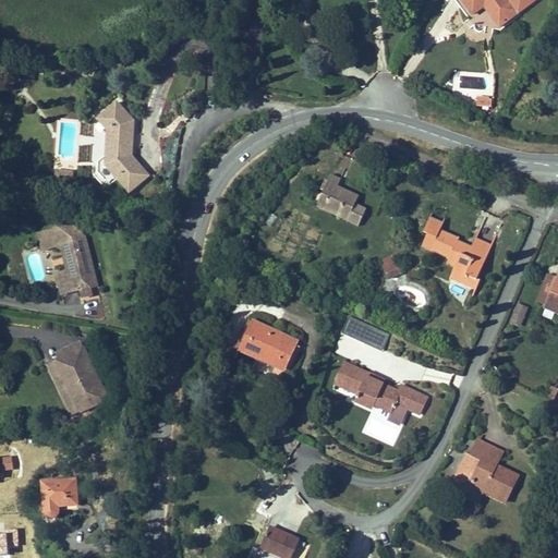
[(455,0),(466,16),(489,1),(504,22),(521,11),(519,8),(526,2),(526,0),(455,0)]
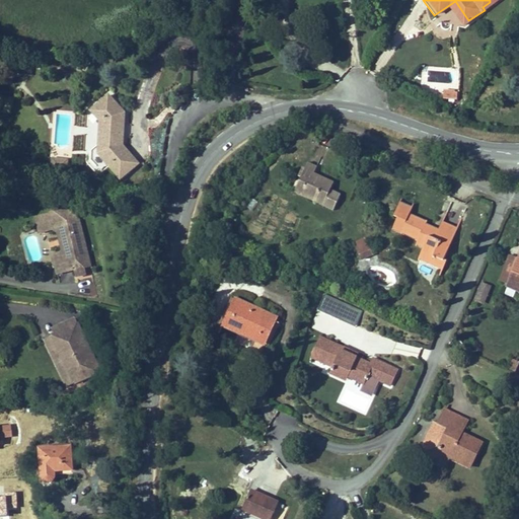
[(20,65),(19,72),(31,74),(32,67),(20,65)]
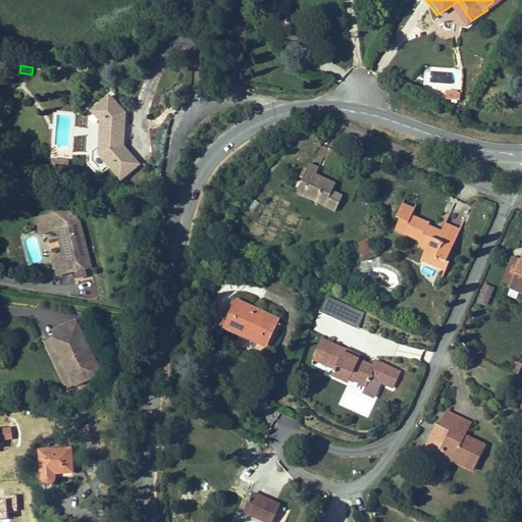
[(125,115),(105,99),(90,119),(99,127),(100,131),(105,135),(104,148),(99,151),(98,156),(91,156),(91,162),(101,176),(109,170),(118,183),(140,168),(124,148),(124,138),(120,136),(121,125),(125,123),(125,115)]
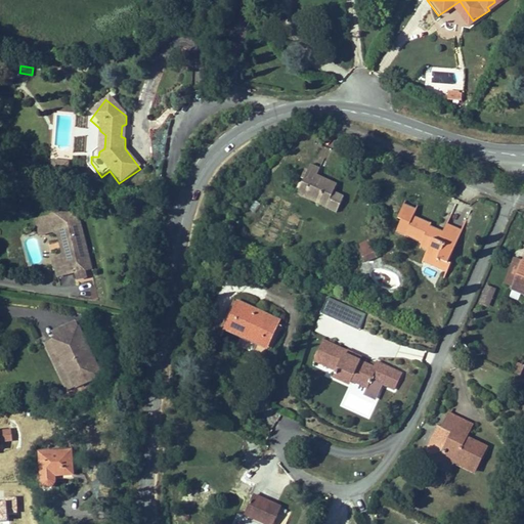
[(320,168),(311,164),(299,191),(318,201),(317,204),(325,207),(337,183),(317,174),(320,168)]
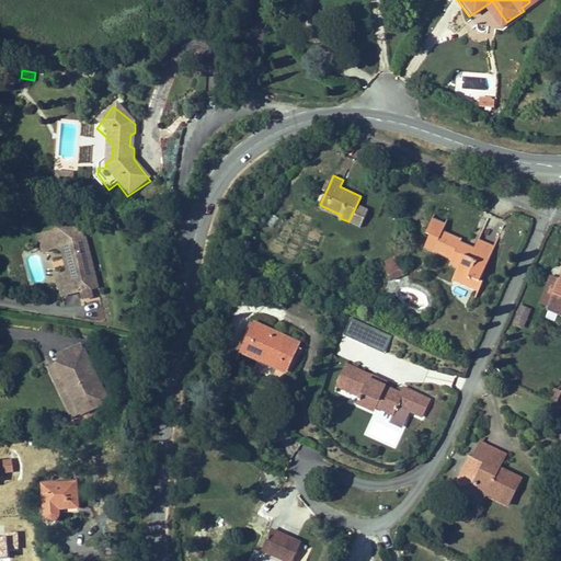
[(72,193),(73,182),(56,181),(56,192),(72,193)]
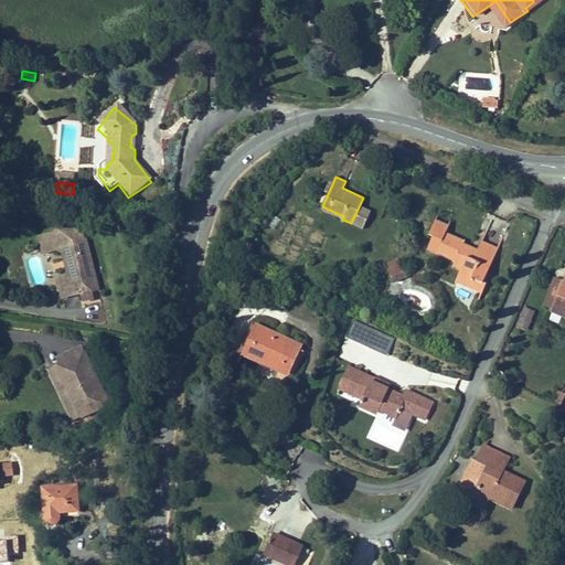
[(343,216),(322,206),(321,210),(342,220),(343,216)]
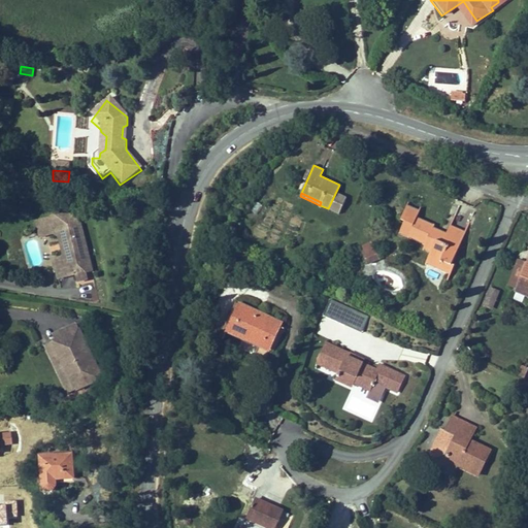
[(413,203),(400,198),(392,216),(405,221),(401,231),(409,235),(425,241),(423,246),(432,251),(429,257),(443,263),(446,259),(453,263),(467,231),(451,224),(447,232),(446,235),(440,233),(441,230),(433,226),(434,223),(408,211),(413,203)]
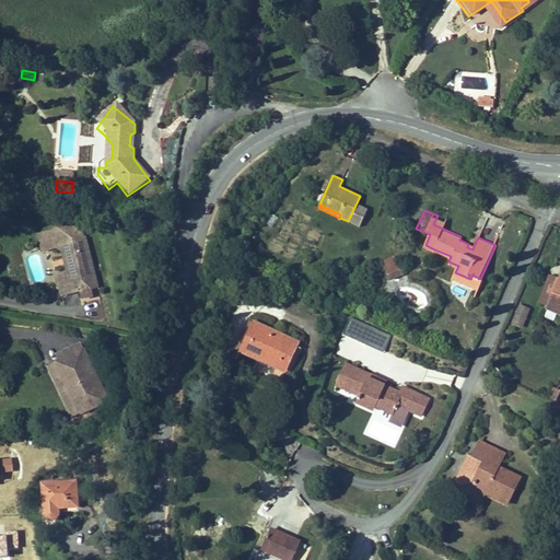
[(487,216),(483,237),(497,240),(500,218),(487,216)]
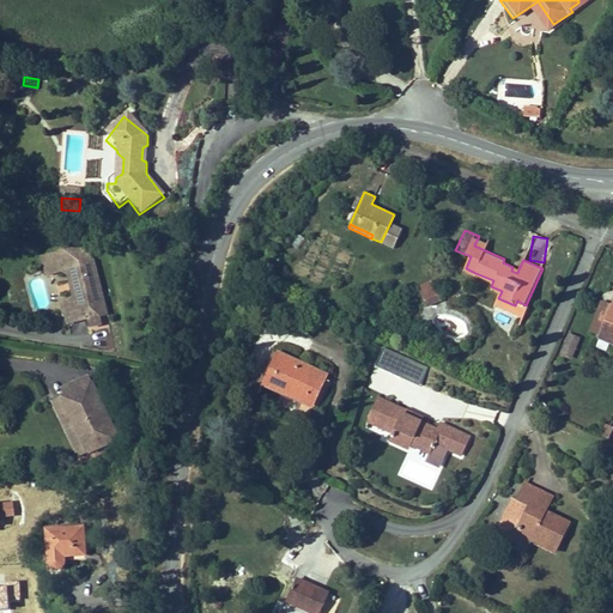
[(101,322),(85,254),(38,265),(42,283),(65,278),(72,277),(79,310),(72,311),(59,314),(64,331),(84,326),(87,325),(95,323),(101,322)]
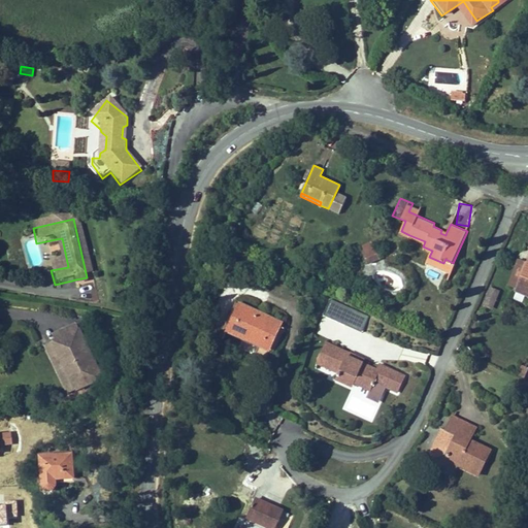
[(62,238),(56,239),(62,268),(68,267),(62,238)]
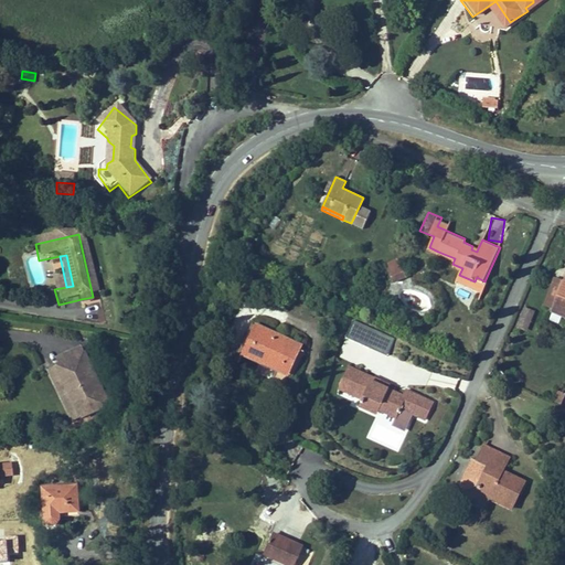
[(401,265),(396,267),(402,279),(406,277),(401,265)]
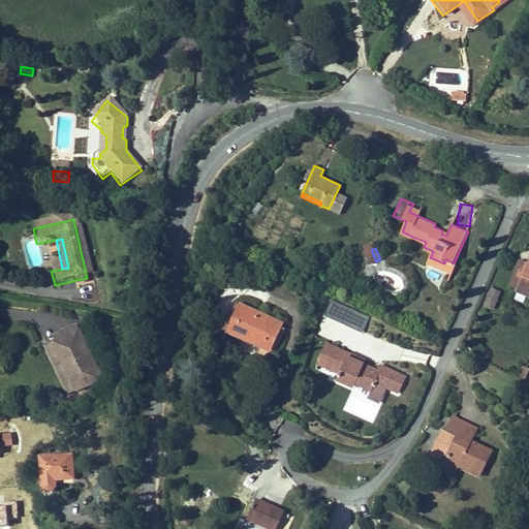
[(371,250),(364,253),(370,266),(376,261),(371,250)]
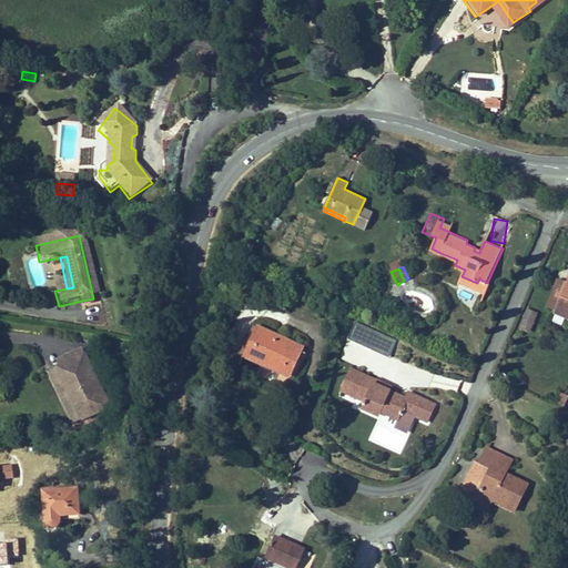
[(486,294),(490,284),(487,283),(479,279),(477,283),(462,276),(459,282),(486,294)]
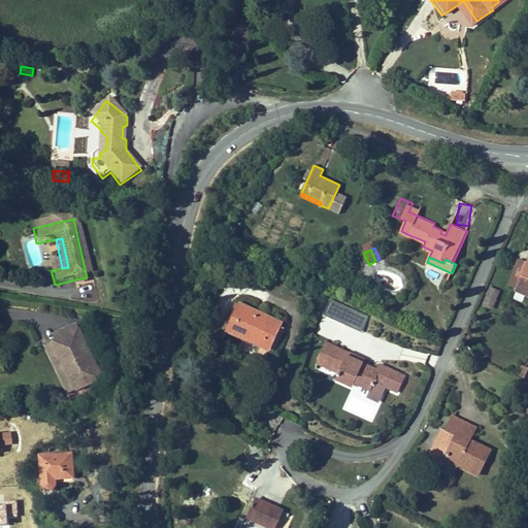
[(527,259),(515,289),(527,294),(527,259)]
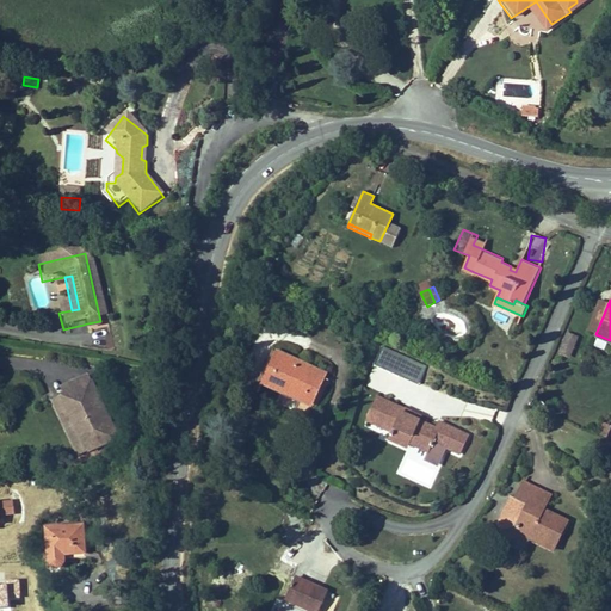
[(85,333),(96,331),(94,322),(87,323),(84,325),(85,333)]
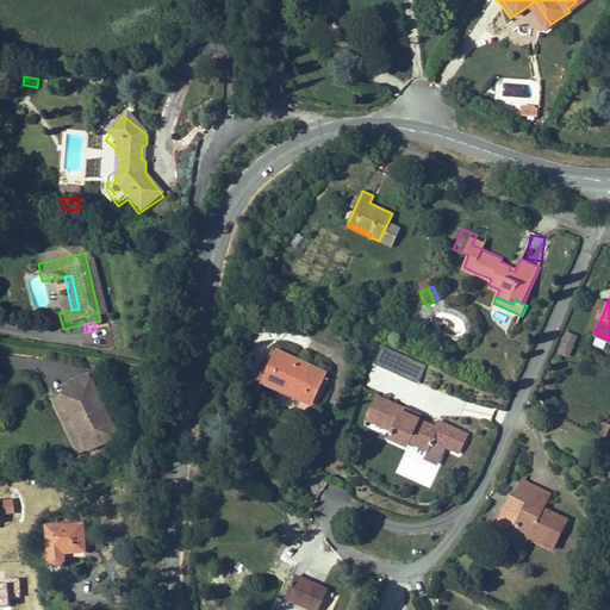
[(558,353),(570,356),(578,335),(566,330),(558,353)]
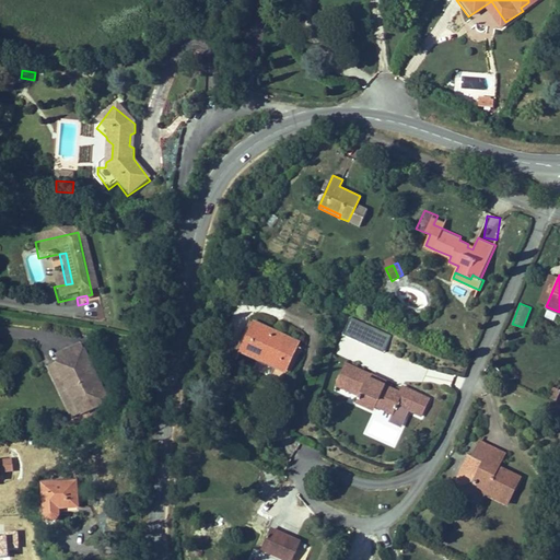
[(300,341),(255,319),(241,349),(275,365),(271,372),(281,377),(300,341)]
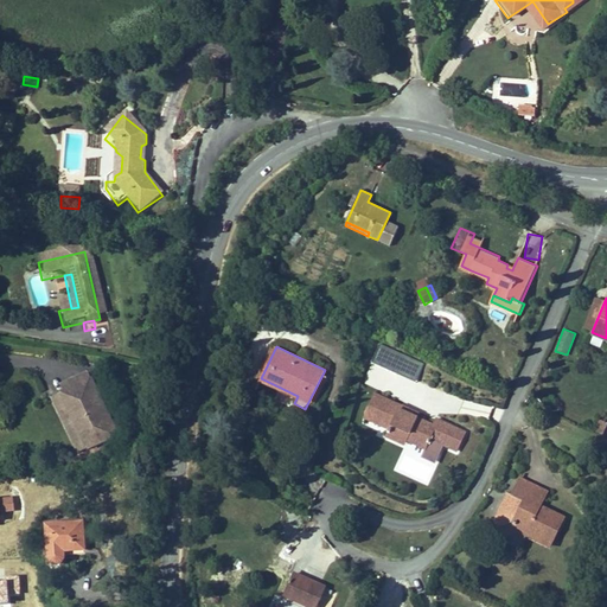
[(378,347),(374,365),(419,377),(423,359),(378,347)]
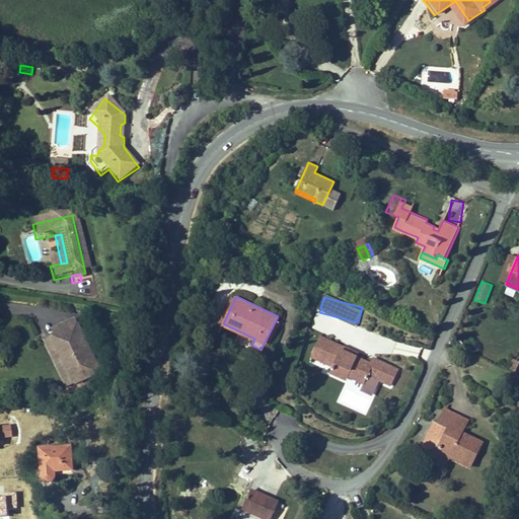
[(92,376),(68,323),(54,329),(57,337),(50,340),(44,343),(65,388),(92,376)]
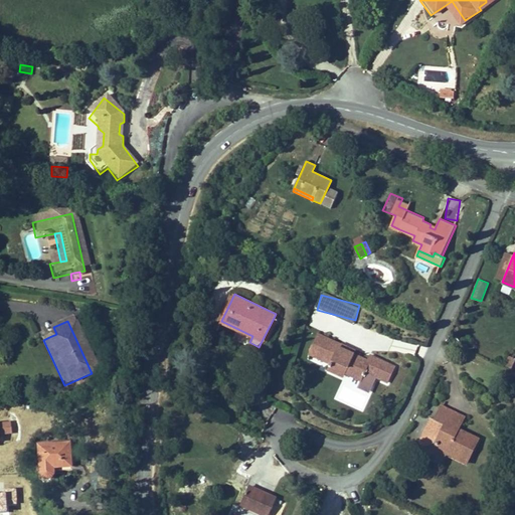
[(56,334),(53,327),(46,331),(49,337),(56,334)]
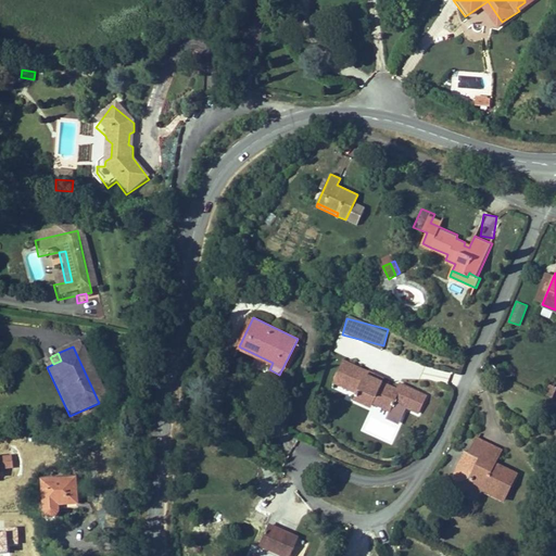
[(383,380),(384,378),(345,359),(335,383),(356,394),(355,395),(373,403),(390,412),(394,401),(404,406),(413,389),(399,381),(396,387),(383,380)]
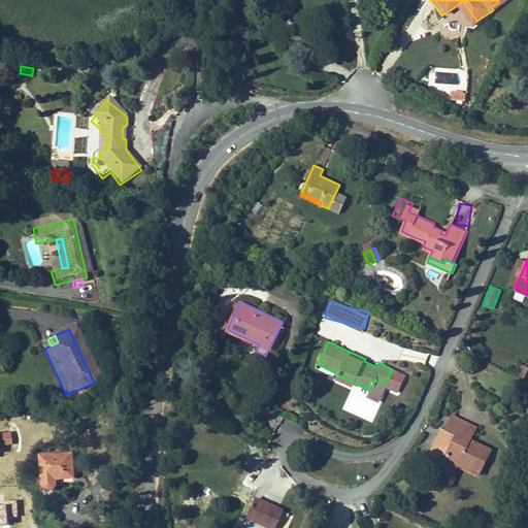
[(66,395),(44,349),(39,351),(61,397),(66,395)]
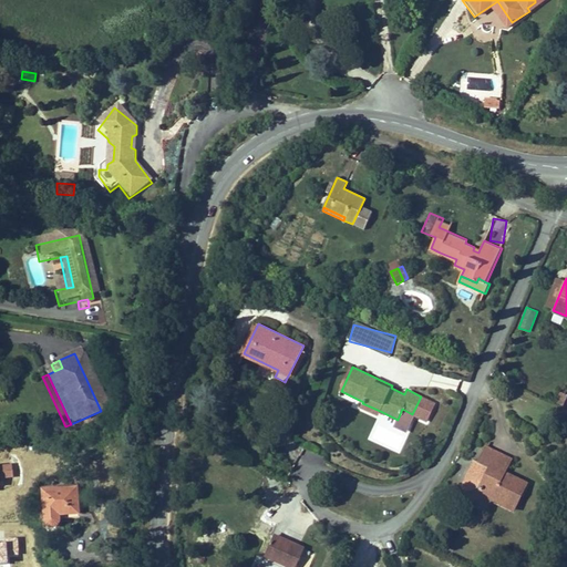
[(564,405),(566,398),(566,394),(562,392),(557,402),(564,405)]
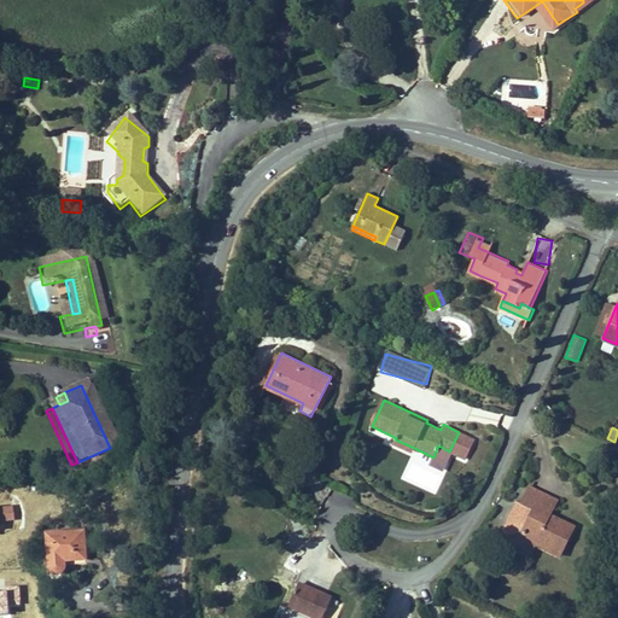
[(414,448),(395,439),(392,444),(412,453),(414,448)]
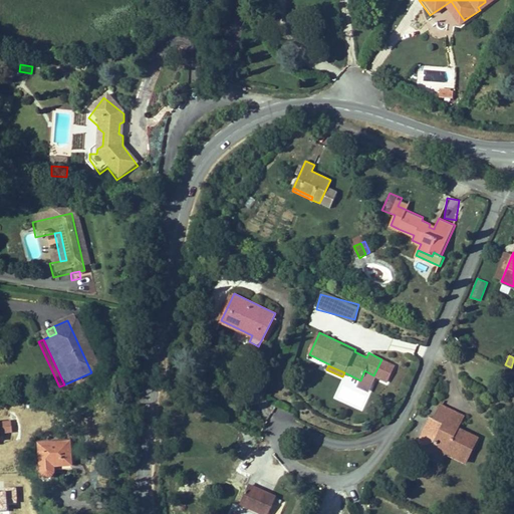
[(424,441),(421,447),(441,457),(444,453),(465,463),(477,438),(456,428),(462,414),(442,404),(434,420),(424,441)]
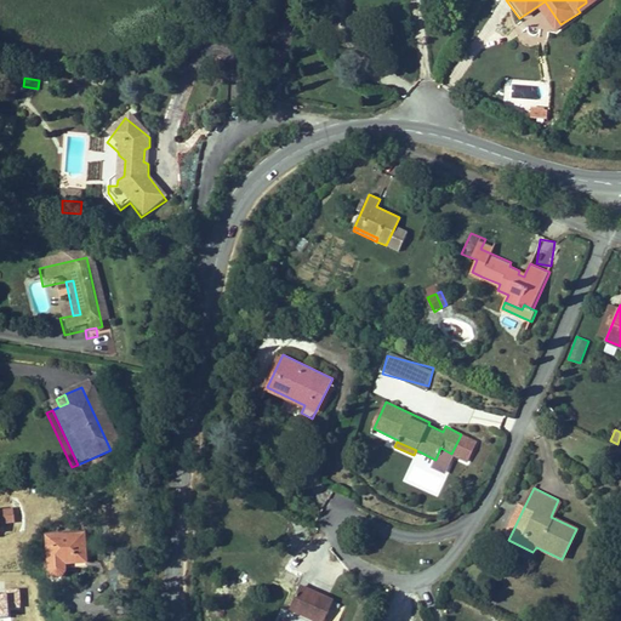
[(506,529),(512,533),(524,507),(518,505),(506,529)]
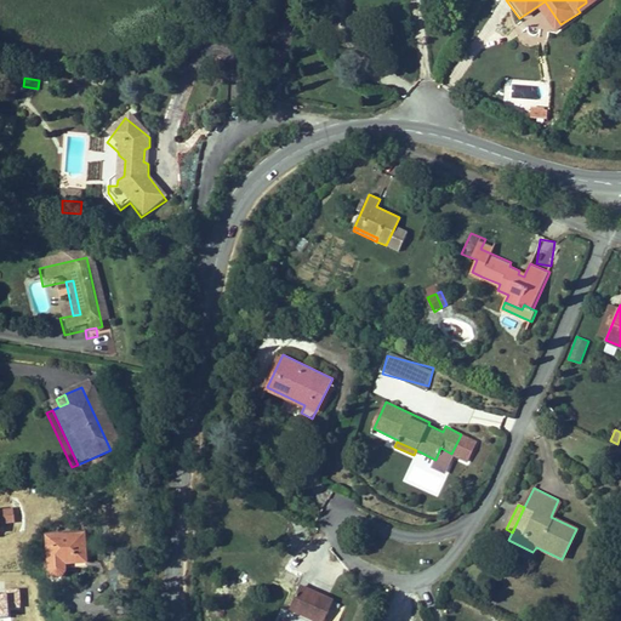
[(89,571),(86,539),(47,541),(51,580),(67,579),(66,573),(89,571)]
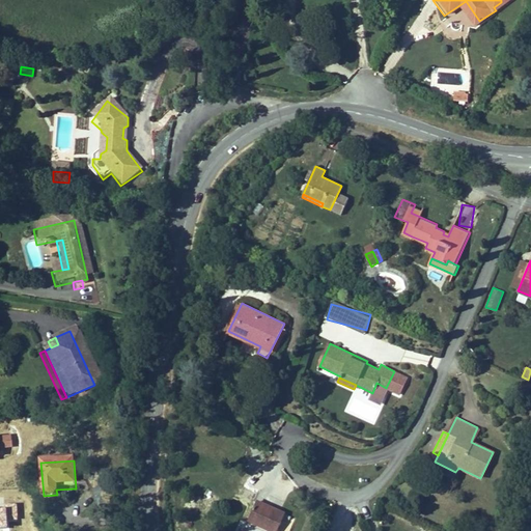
[(455,472),(435,462),(432,467),(453,477),(455,472)]
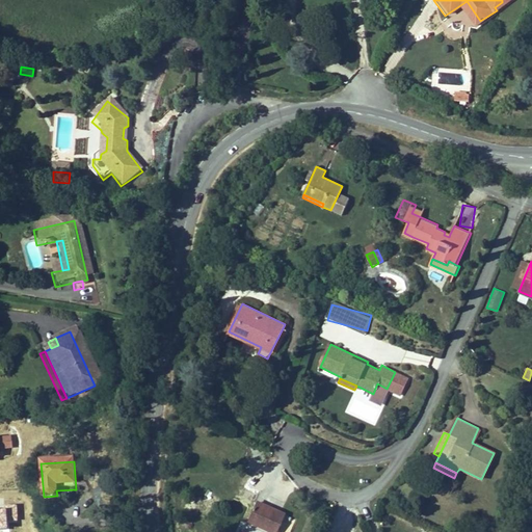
[(289,531),(295,519),(258,502),(248,523),(270,531),(289,531)]
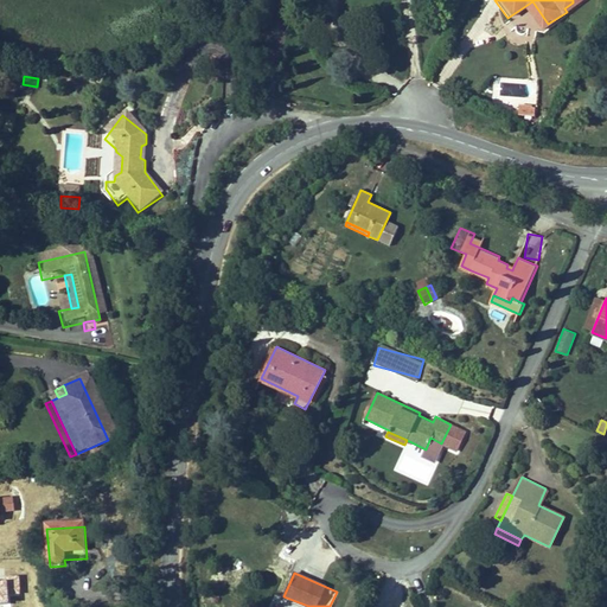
[(242,583),(236,596),(247,601),(253,588),(242,583)]
